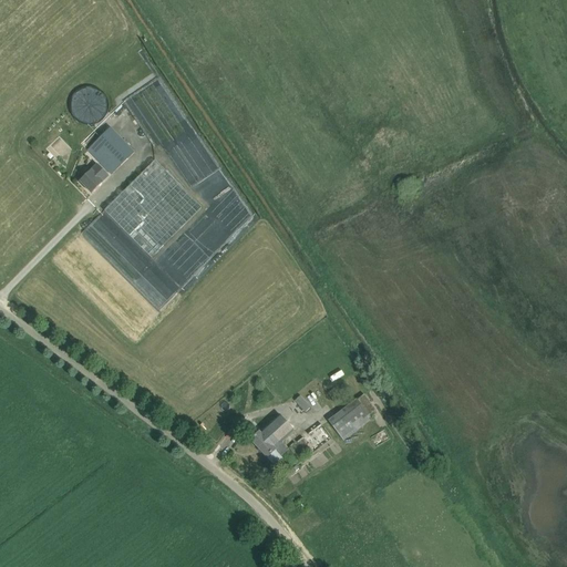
[(160,79),(132,95),(167,152),(173,147),(171,146),(182,140),(176,132),(183,129),(188,137),(195,133),(186,117),(178,122),(175,116),(181,113),(160,79)]
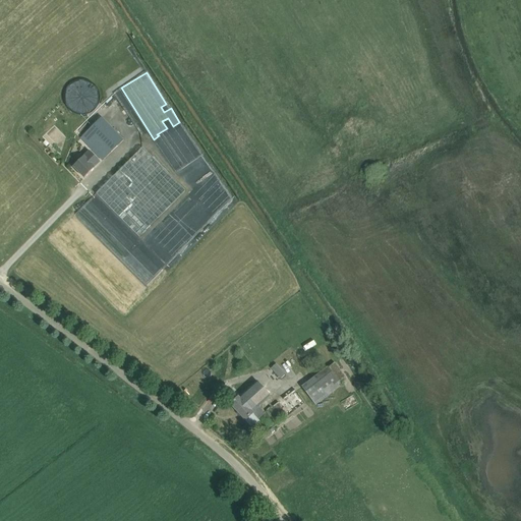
[(104,96),(104,92),(102,88),(101,84),(98,81),(95,79),(91,77),(88,76),(83,76),(79,76),(76,77),(72,79),(69,82),(67,85),(66,89),(65,93),(65,96),(65,99),(66,103),(67,106),(70,109),(72,111),(76,113),(78,114),(82,115),(88,115),(91,114),(95,112),(98,110),(100,107),(102,104),(104,100),(104,96)]
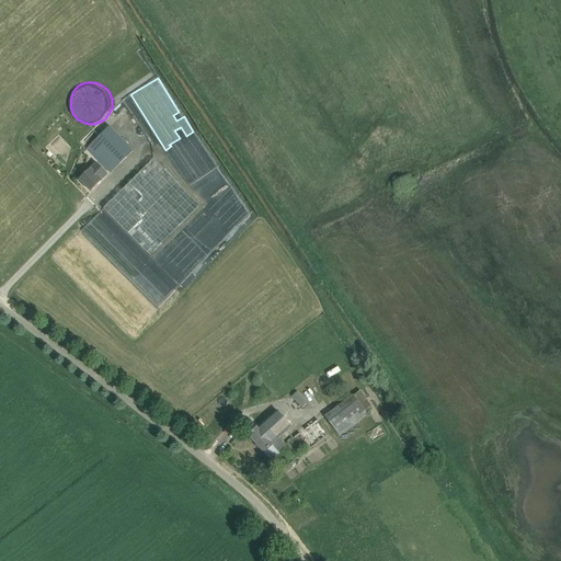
[(113,148),(101,135),(88,148),(111,172),(133,150),(122,139),(113,148)]
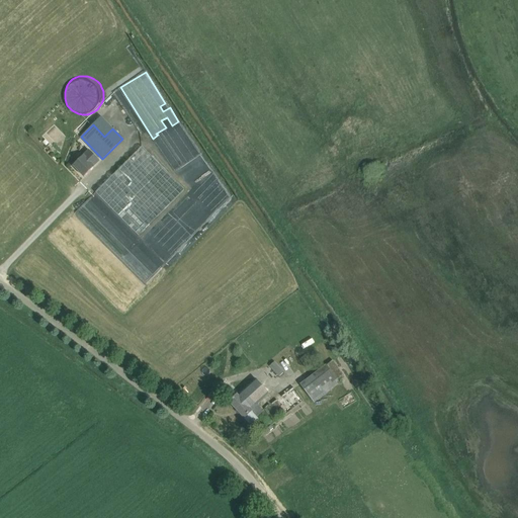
[(118,216),(138,236),(184,190),(142,148),(114,175),(113,174),(95,193),(118,216)]
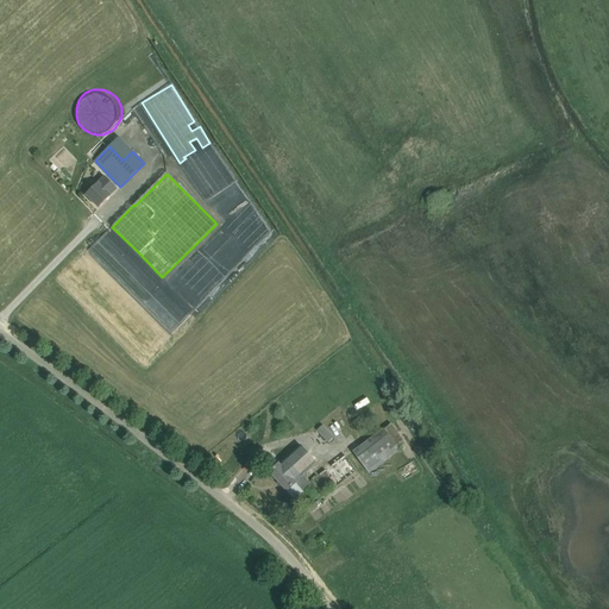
[(106,176),(86,195),(99,208),(118,190),(106,176)]
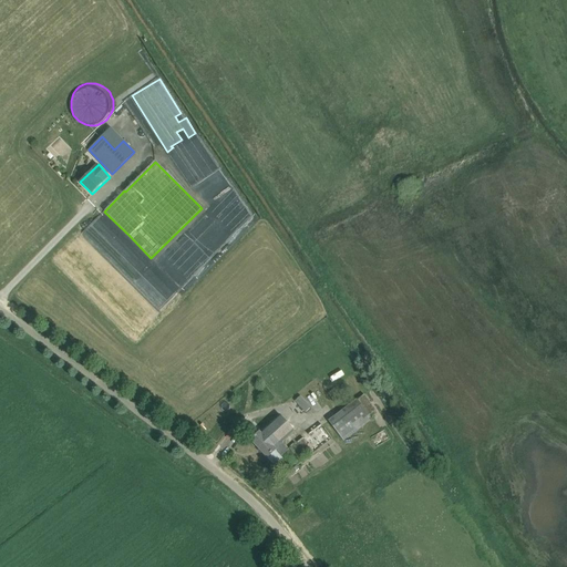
[(334,388),(328,393),(333,402),(341,397),(334,388)]
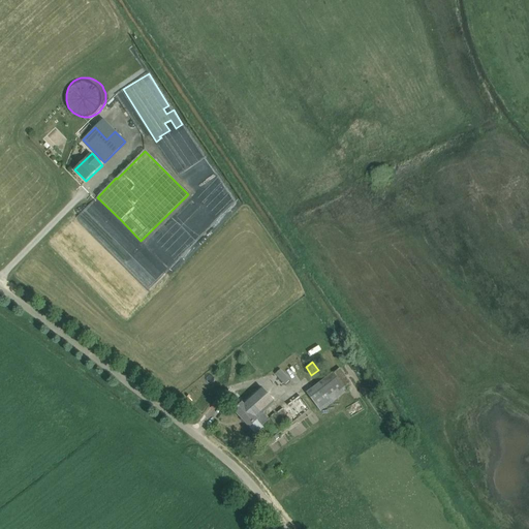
[(290,380),(280,369),(275,374),(284,385),(290,380)]
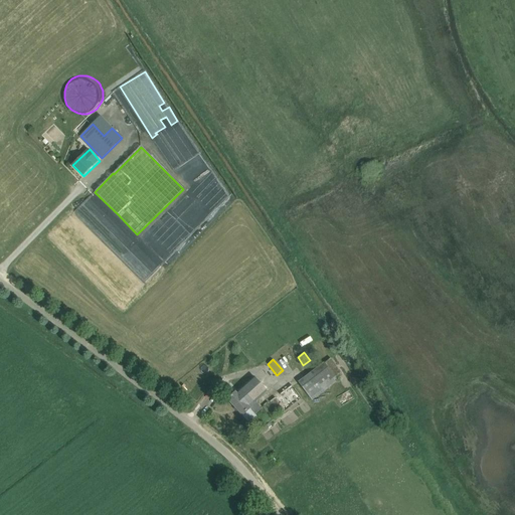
[(331,359),(324,364),(324,363),(299,382),(313,401),(338,381),(335,378),(342,373),(331,359)]
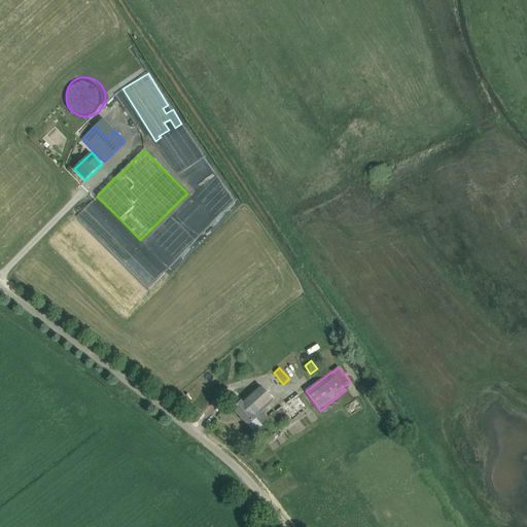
[(275,400),(259,385),(233,410),(254,432),(261,426),(272,436),(309,408),(299,394),(269,417),(266,414),(267,413),(265,410),(275,400)]
